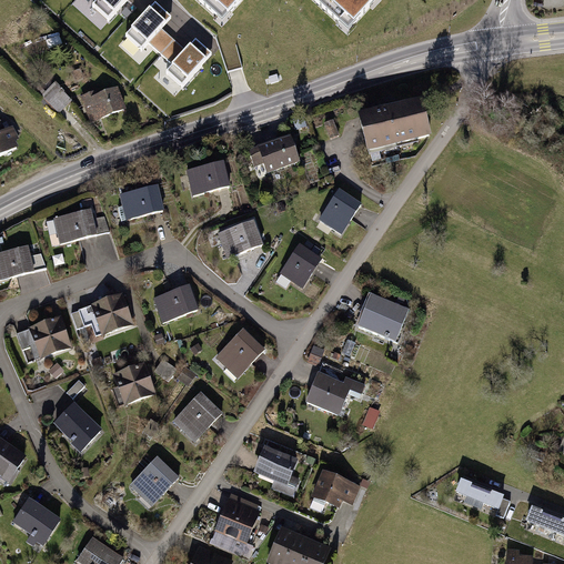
[(204,0),(219,13),(231,0),(204,0)]
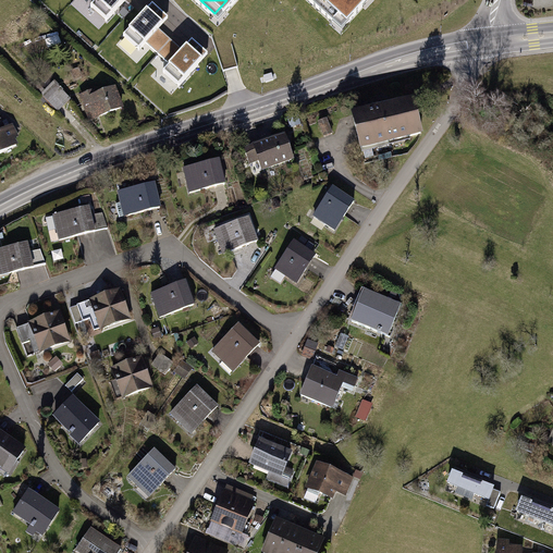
[(311,0),(338,23),(357,0),(311,0)]
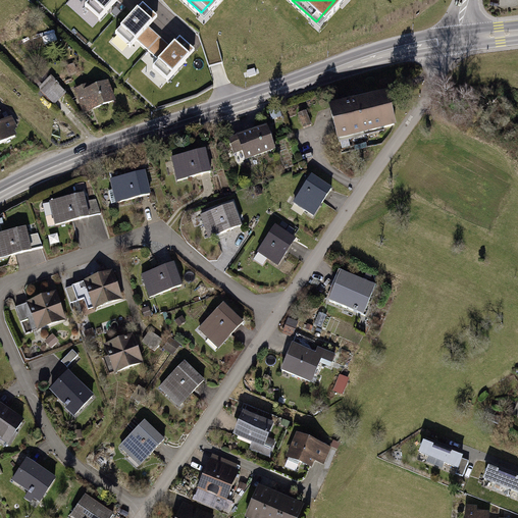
[(106,75),(72,88),(82,112),(115,100),(106,75)]
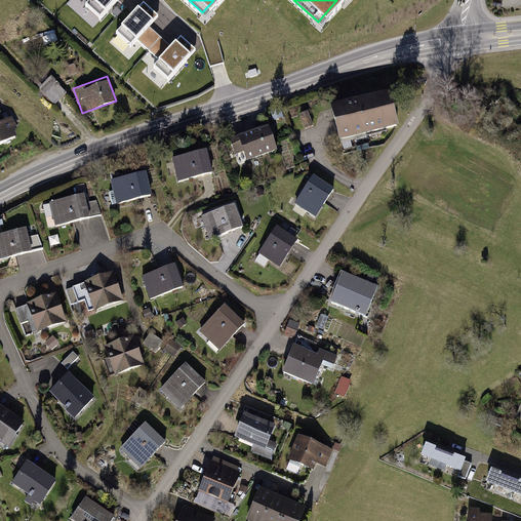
[(50,77),(38,89),(51,104),(65,90),(50,77)]
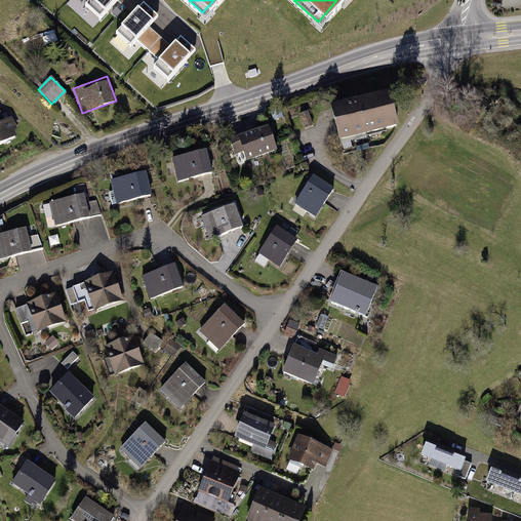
[(385,88),(326,104),(335,138),(394,123),(385,88)]
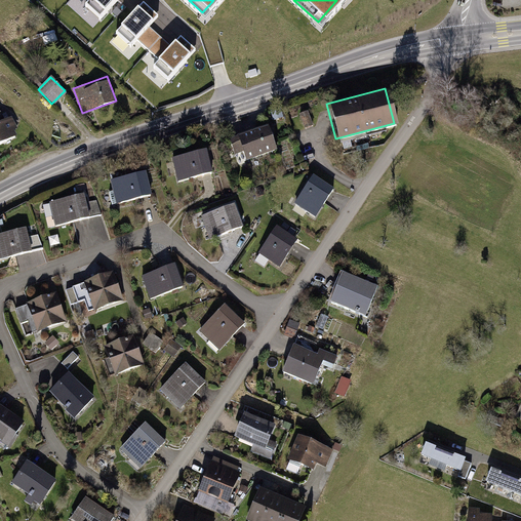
[(0,143),(17,135),(8,116),(2,119),(0,115),(0,143)]
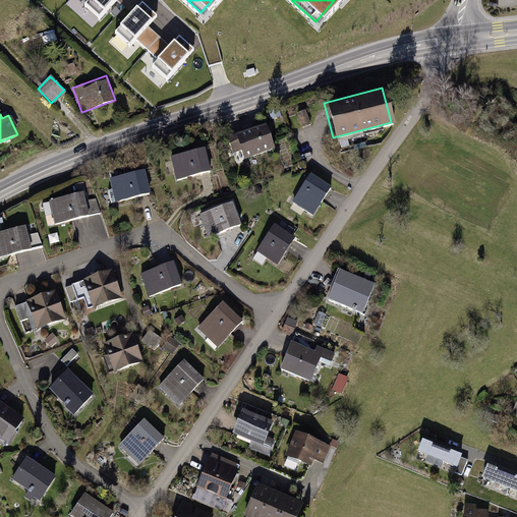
[(267,123),(227,136),(232,150),(241,147),(244,157),(274,148),(267,123)]
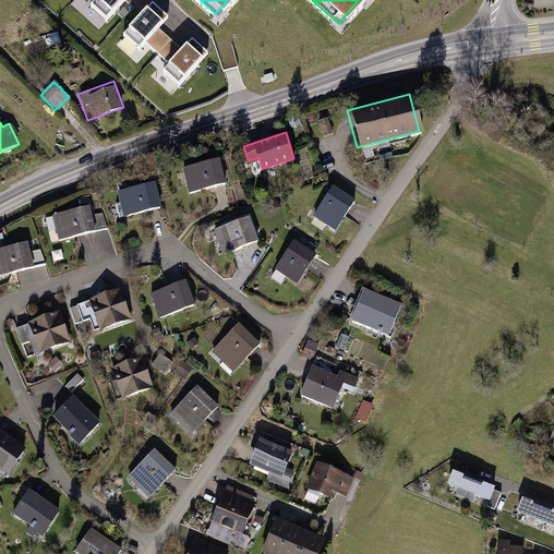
[(220,157),(182,166),(189,190),(226,180),(220,157)]
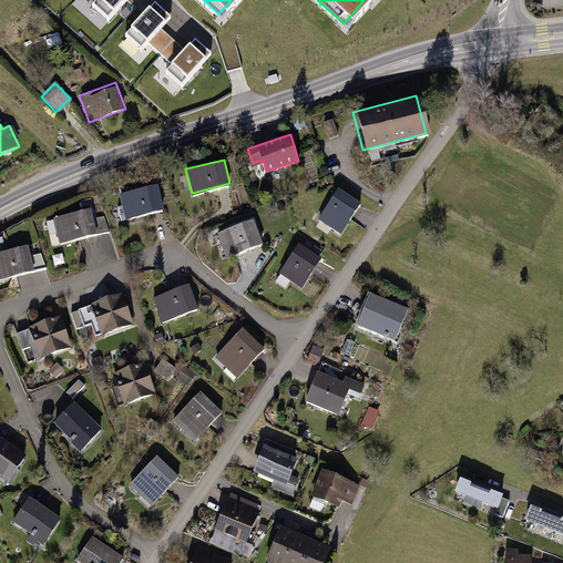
[(160,183),(121,192),(126,217),(165,210),(160,183)]
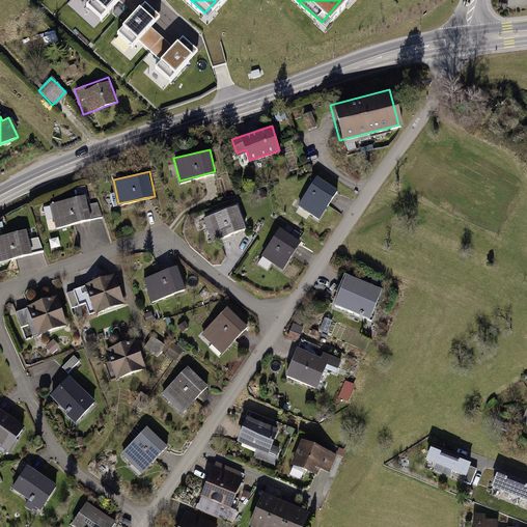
[(337,190),(315,175),(297,202),(317,218),(337,190)]
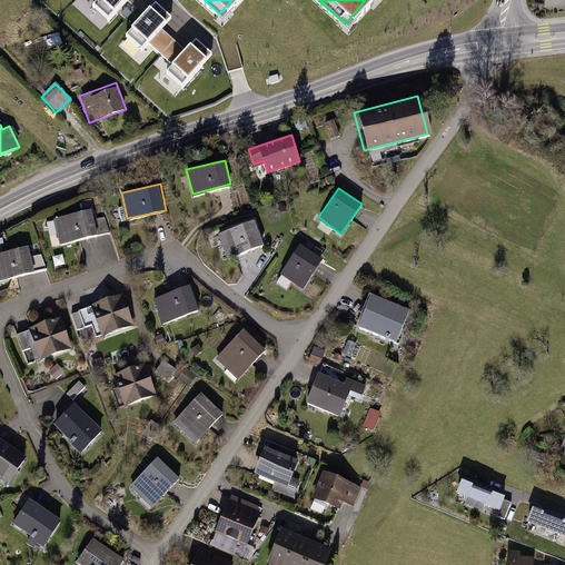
[(90,207),(53,216),(60,244),(97,234),(90,207)]
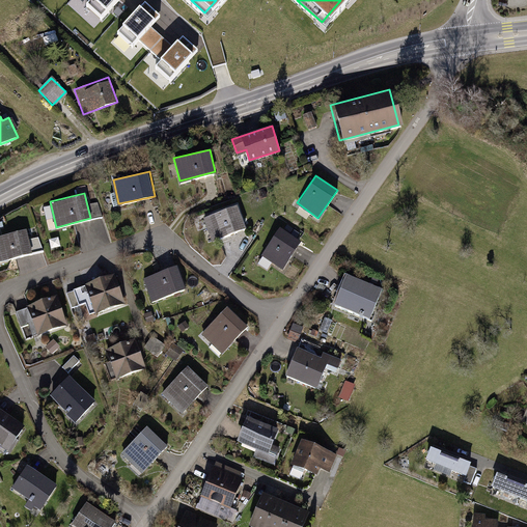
[(238,204),(202,217),(211,240),(246,228),(238,204)]
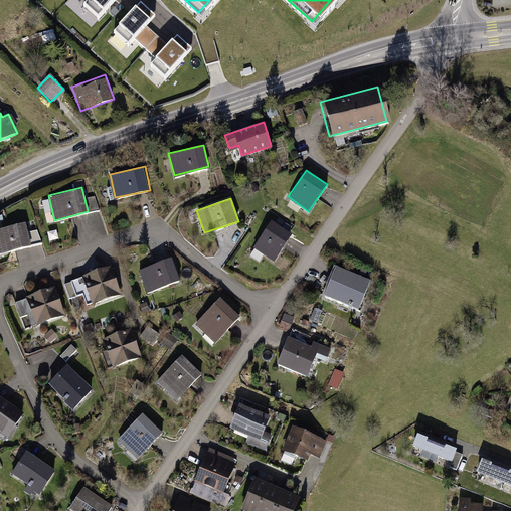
[(292,233),(271,219),(253,246),(274,261),(292,233)]
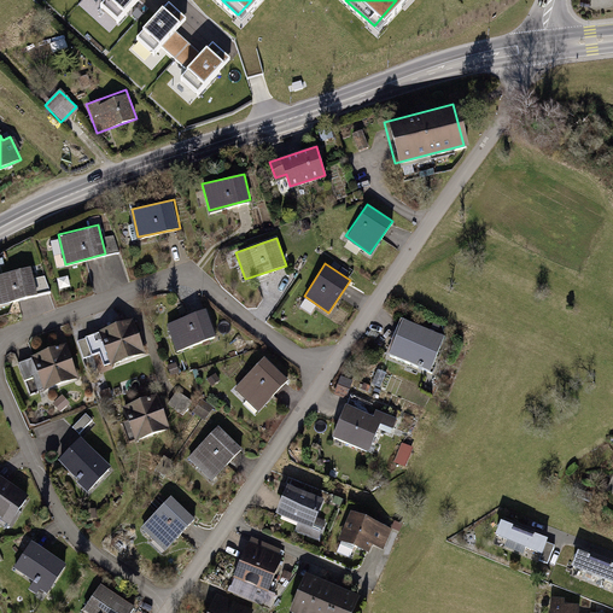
[(29,264),(0,272),(0,304),(38,295),(29,264)]
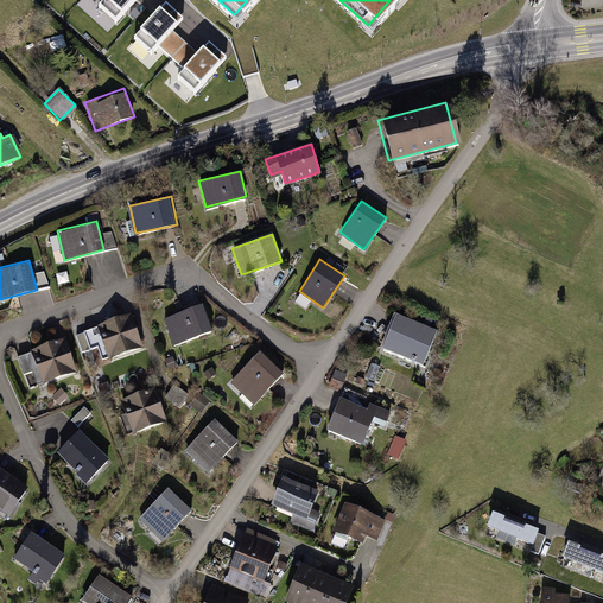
[(202,304),(163,317),(172,344),(211,331),(202,304)]
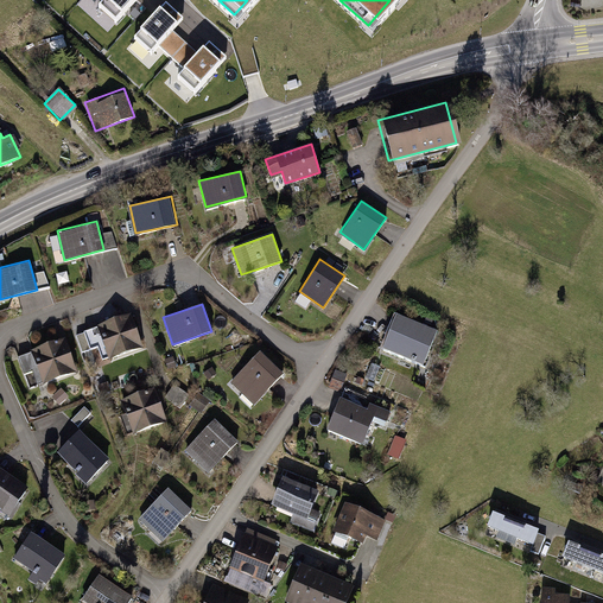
[(143,344),(131,311),(95,325),(108,357),(143,344)]
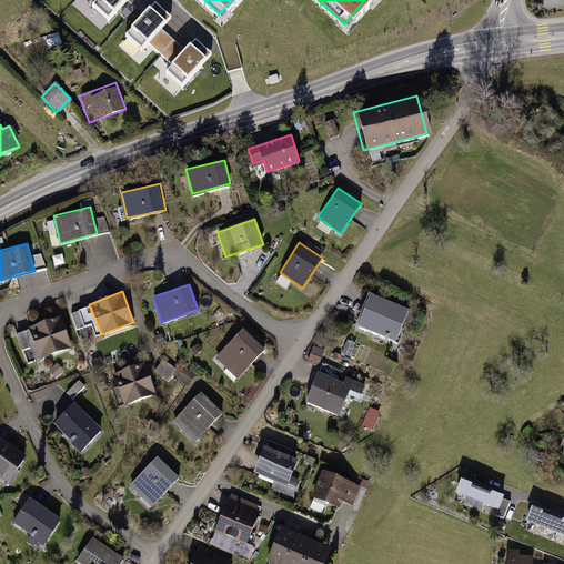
[(410,309),(371,293),(359,326),(396,341),(410,309)]
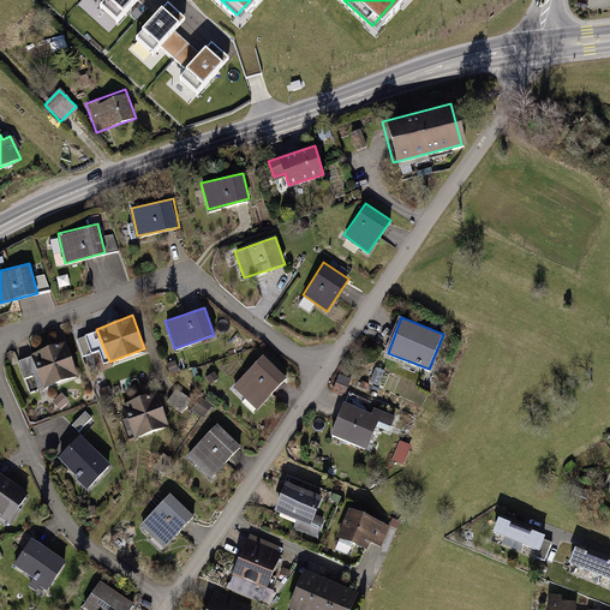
[(65,341),(29,353),(41,388),(77,376),(65,341)]
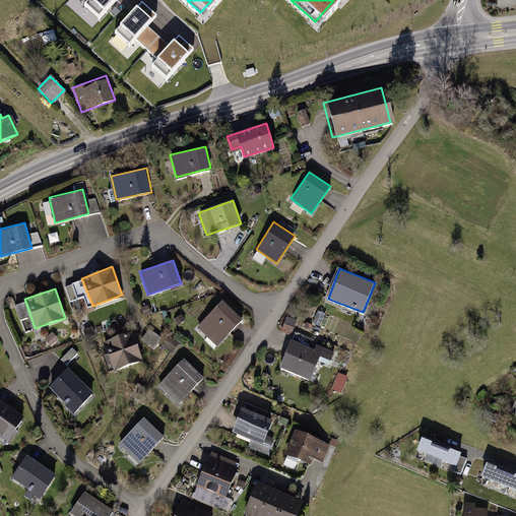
[(222,300),(196,325),(216,345),(243,320),(222,300)]
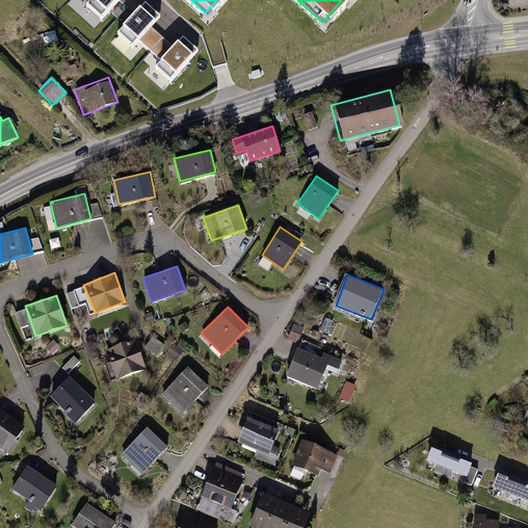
[(149,310),(142,313),(146,321),(153,318),(149,310)]
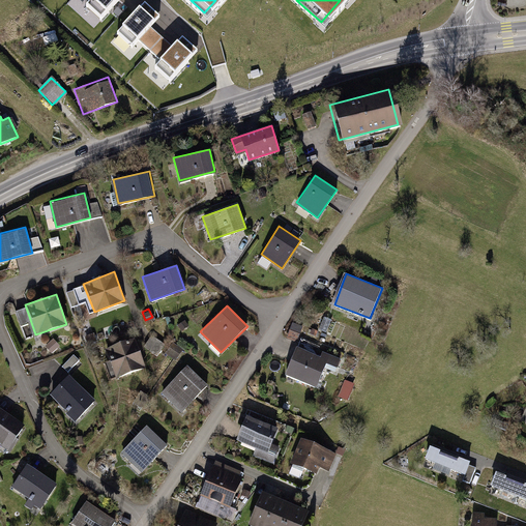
[(182,319),(176,322),(179,329),(186,325),(182,319)]
